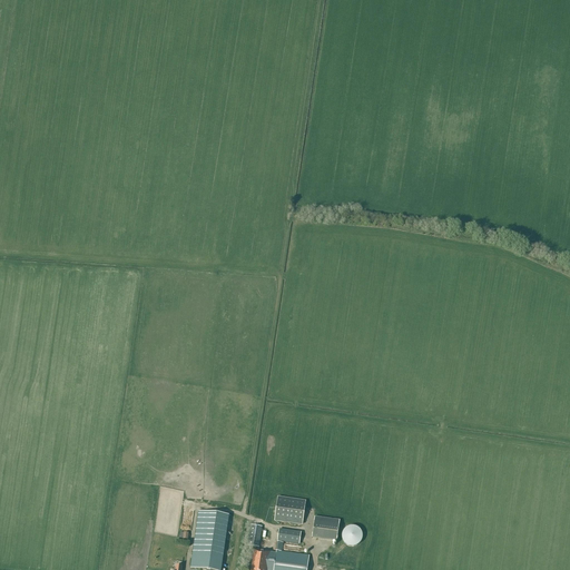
[(277,498),(274,520),(302,523),(305,502),(277,498)]
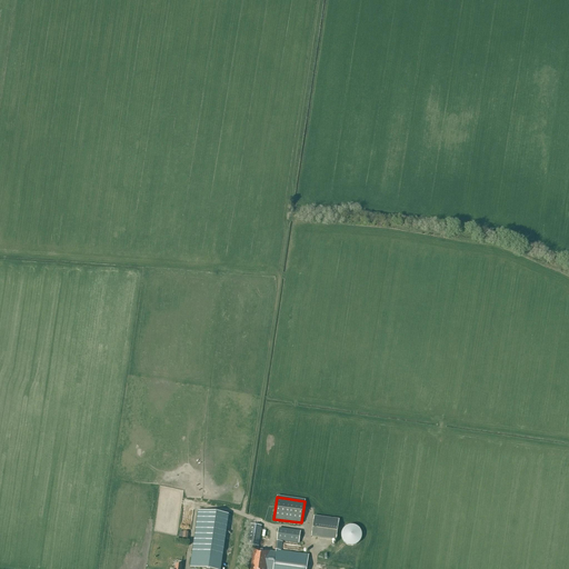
[(221,560),(228,515),(198,510),(190,567),(197,568),(206,568),(220,568),(221,560)]
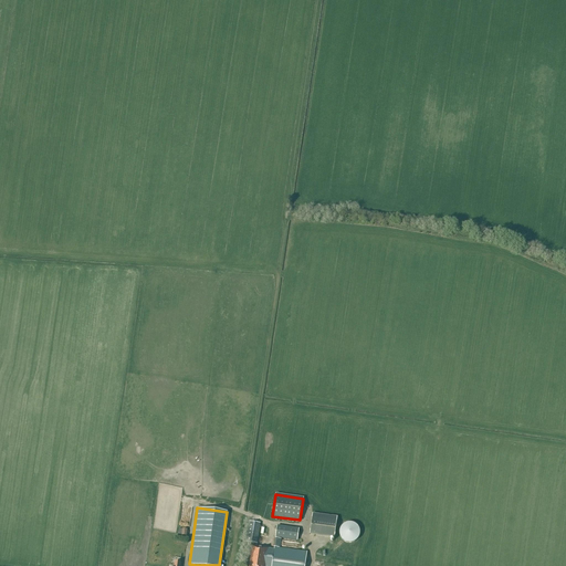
[(312,513),(310,533),(334,536),(337,516),(312,513)]
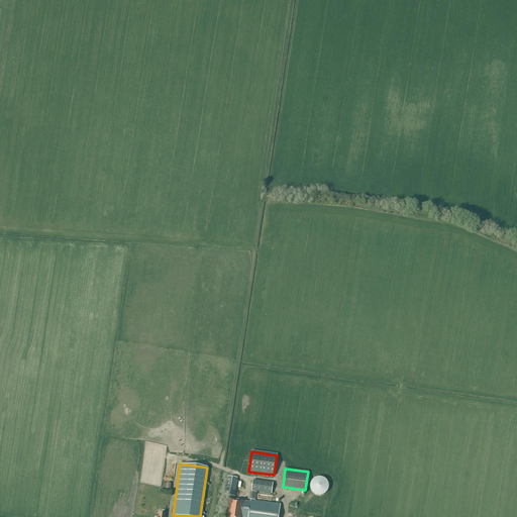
[(234,500),(237,478),(227,477),(224,495),(230,496),(230,499),(227,516),(278,516),(281,504),(255,501),(256,493),(251,492),(249,500),(250,500),(250,502),(244,501),(234,500)]
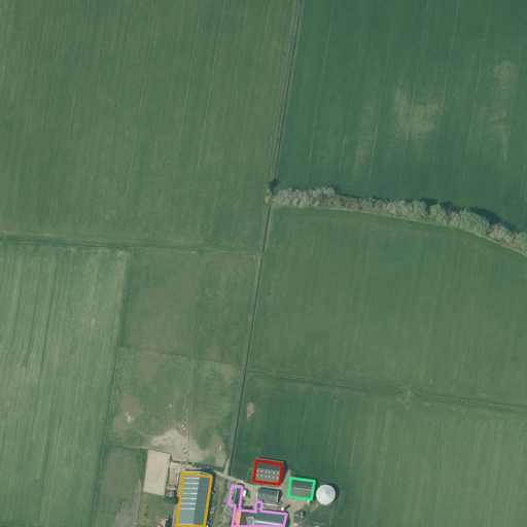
[(316,496),(316,497),(316,498),(316,499),(317,499),(317,500),(317,501),(318,501),(318,502),(319,502),(319,503),(320,504),(321,504),(322,505),(323,505),(324,505),(325,505),(326,505),(327,505),(328,505),(329,505),(329,504),(330,504),(331,504),(331,503),(332,503),(332,502),(334,502),(334,501),(334,500),(335,500),(335,499),(335,498),(335,497),(336,496),(335,495),(335,494),(335,493),(335,492),(334,492),(334,491),(334,490),(332,490),(332,489),(331,489),(331,488),(330,488),(329,488),(329,487),(328,487),(327,487),(326,487),(325,487),(324,487),(323,487),(322,487),(321,487),(321,488),(320,488),(319,489),(319,490),(318,490),(318,491),(317,491),(317,492),(317,493),(316,493),(316,494),(316,495),(316,496)]
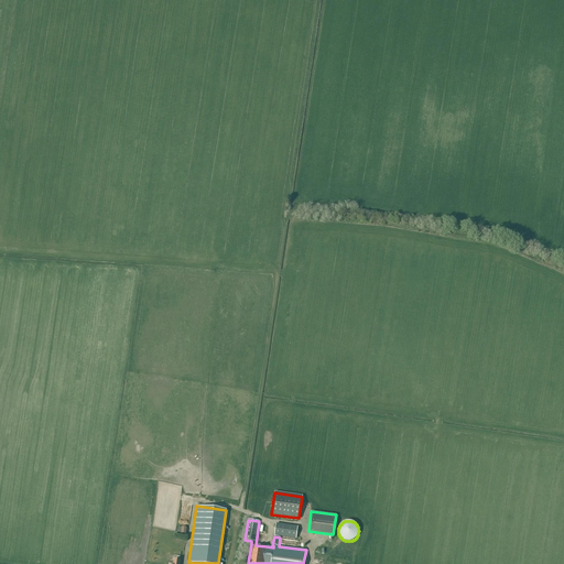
[(296,539),(299,527),(275,523),(274,535),(296,539)]
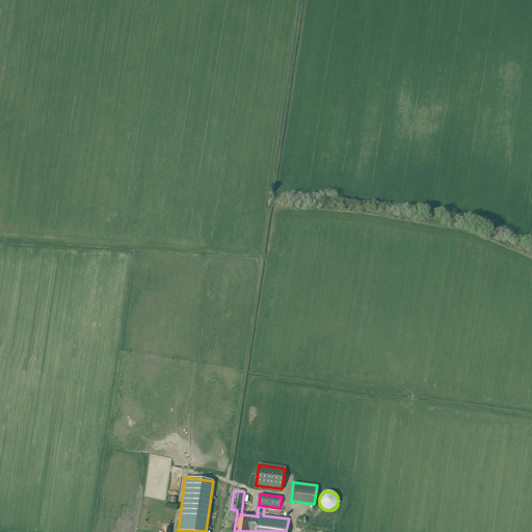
All buildings are outlined.
